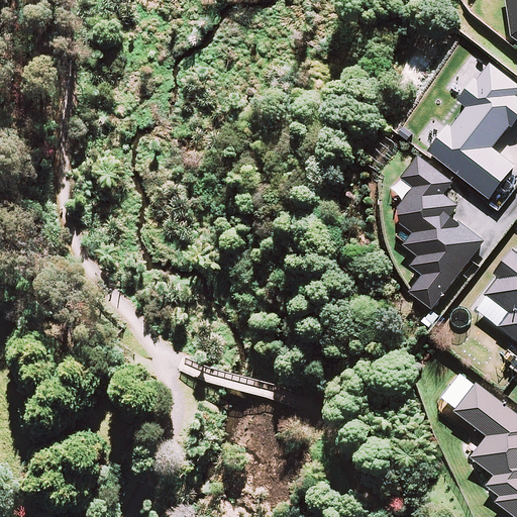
[(516,0),(507,0),(513,33),(516,36),(516,0)]
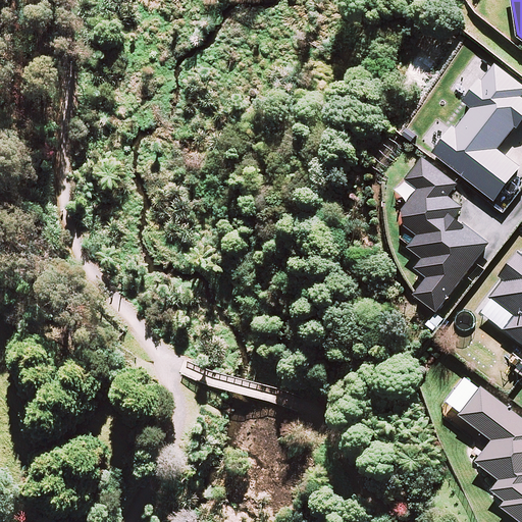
[(433,151),(496,199),(521,165),(499,147),(516,125),(517,127),(521,120),(521,81),(497,61),(483,79),(480,76),(462,99),(472,107),(457,126),(454,124),(433,151)]
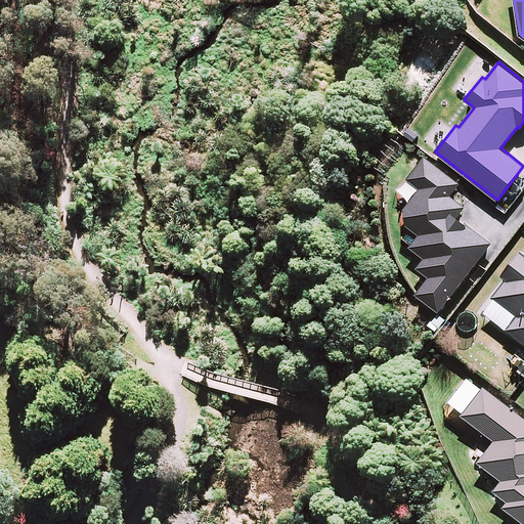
[(439,311),(492,243),(459,217),(467,207),(451,194),(461,182),(425,156),(407,178),(420,187),(405,206),(406,223),(420,233),(410,246),(425,257),(418,266),(430,276),(417,294),(439,311)]
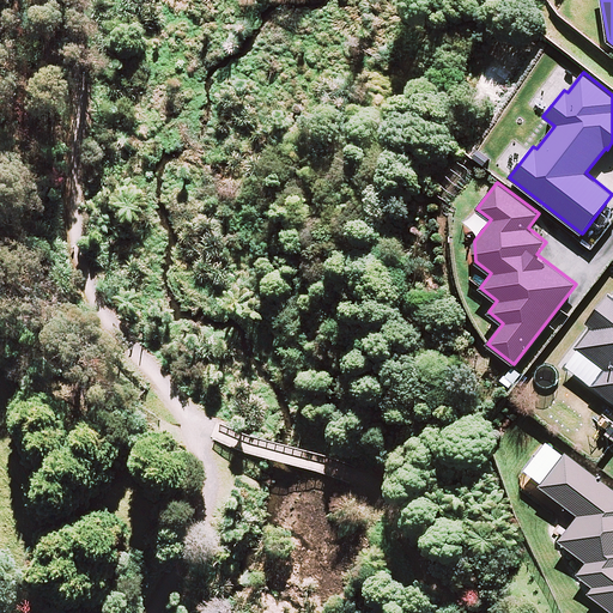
[(592,326),(576,347),(578,350),(604,369),(592,384),(592,386),(612,401),(612,296),(608,293),(586,322),(592,326)]
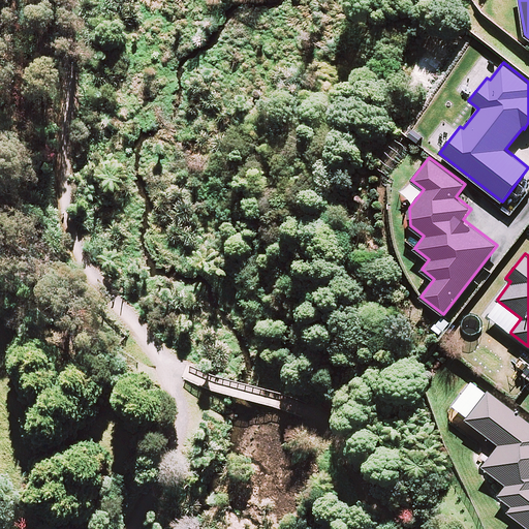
[(510,332),(521,318),(499,302),(489,315),(510,332)]
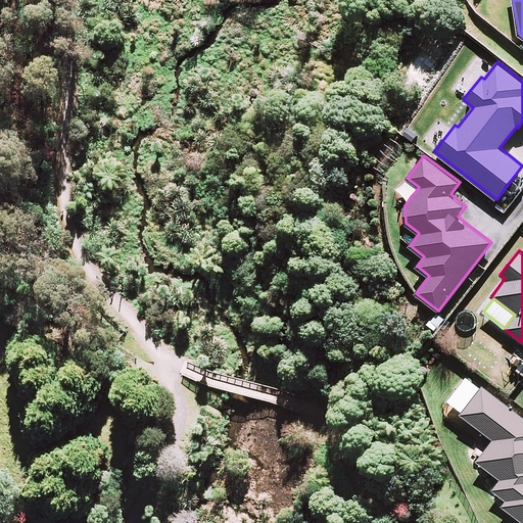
[(462,411),(481,386),(467,375),(447,399),(462,411)]
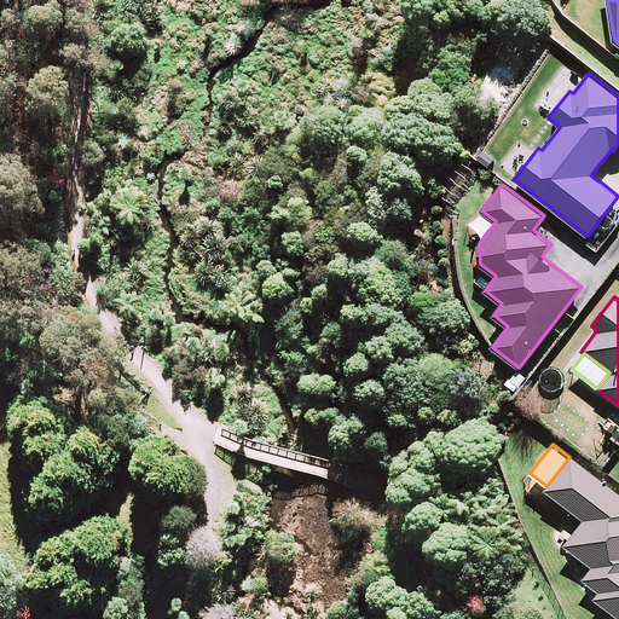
[(618,492),(572,455),(570,457),(547,486),(545,489),(584,519),(563,544),(593,566),(583,578),(600,590),(594,596),(618,615),(618,492)]
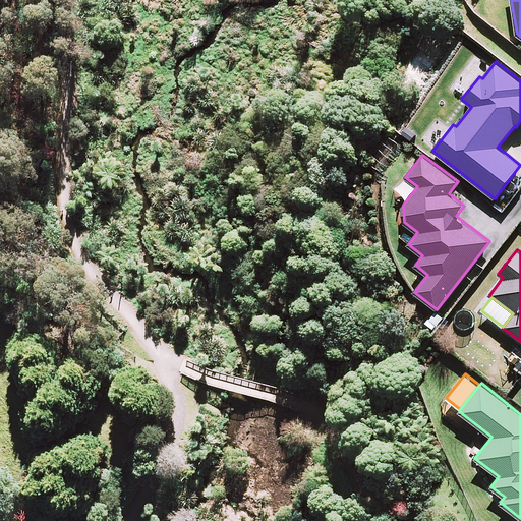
All buildings are outlined.
